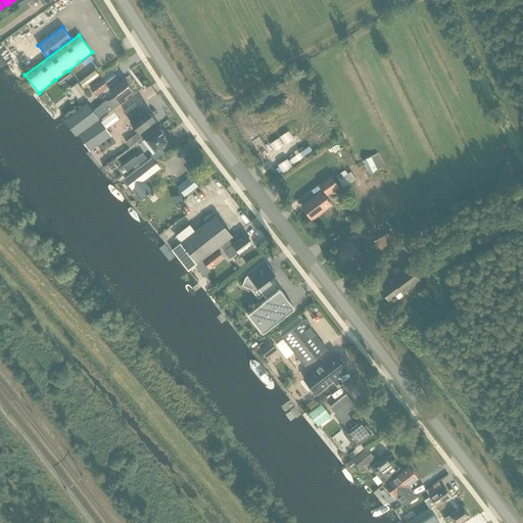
[(98,75),(95,69),(79,82),(83,86),(98,75)]
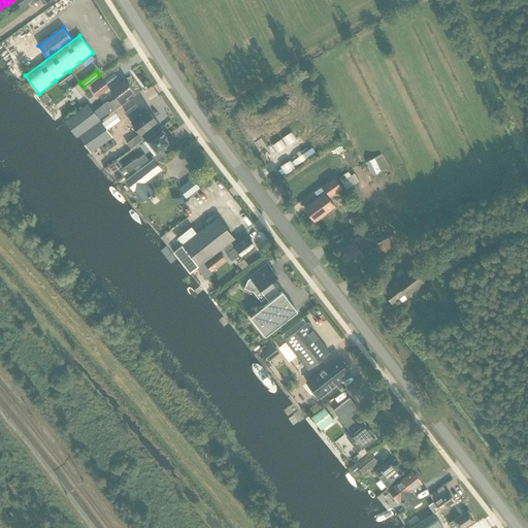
[(69,71),(56,80),(59,85),(72,75),(69,71)]
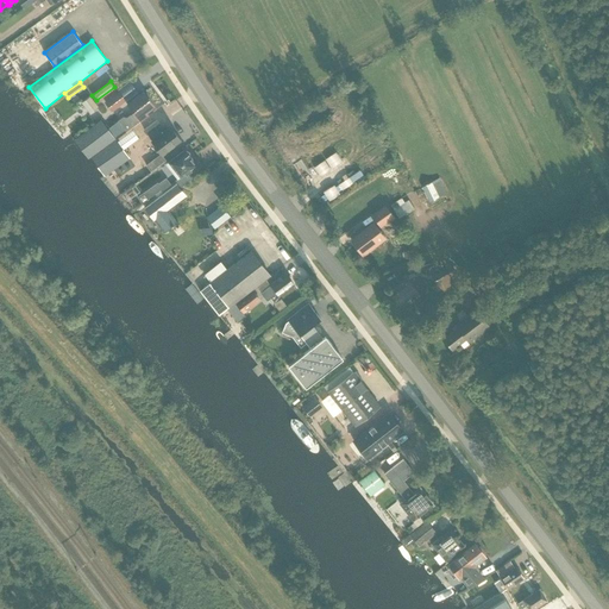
[(105,176),(121,164),(130,158),(115,139),(140,120),(148,114),(145,112),(154,106),(149,101),(150,100),(143,92),(127,104),(133,112),(127,117),(123,117),(107,129),(101,120),(74,140),(96,170),(99,169),(105,176)]
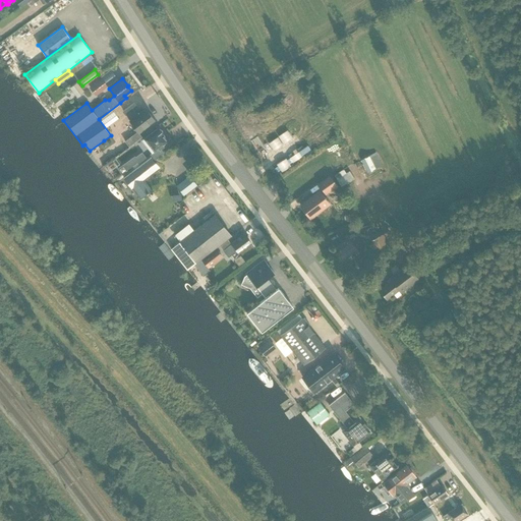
[(96,95),(107,85),(102,78),(90,88),(96,95)]
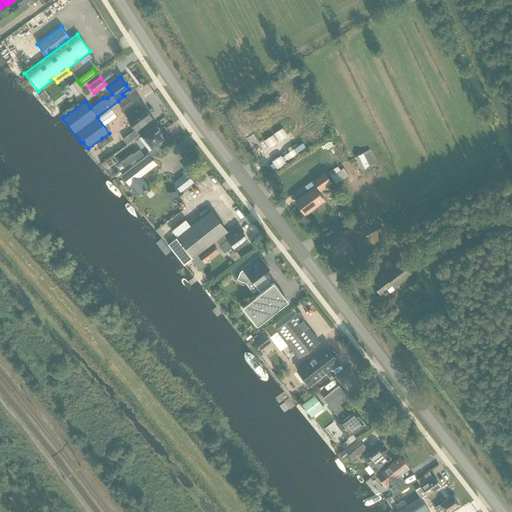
[(75,95),(83,89),(76,82),(69,87),(75,95)]
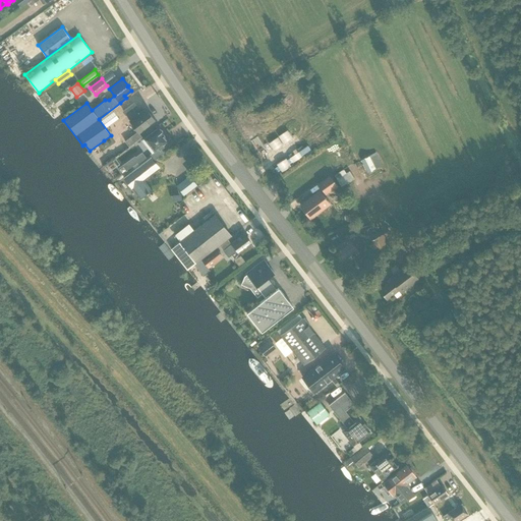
[(123,111),(130,121),(129,121),(138,133),(155,121),(146,109),(141,112),(134,103),(123,111)]
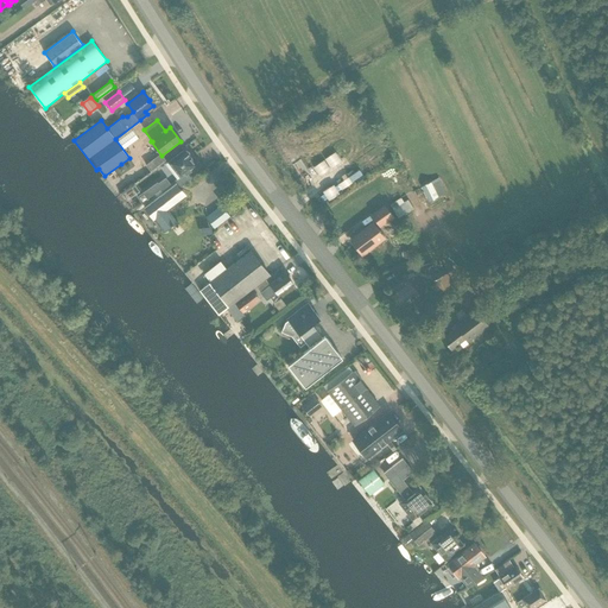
[(190,169),(196,165),(184,150),(168,162),(179,177),(176,179),(181,185),(190,178),(187,173),(190,170),(190,169)]
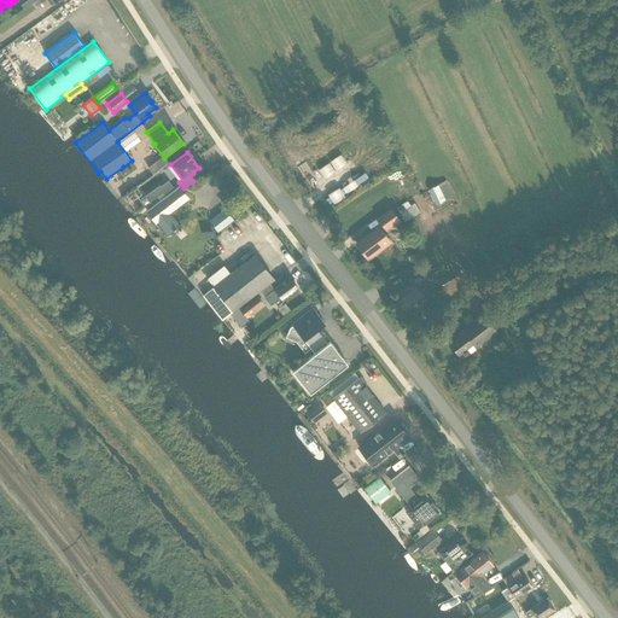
[(305,181),(316,174),(310,165),(299,172),(305,181)]
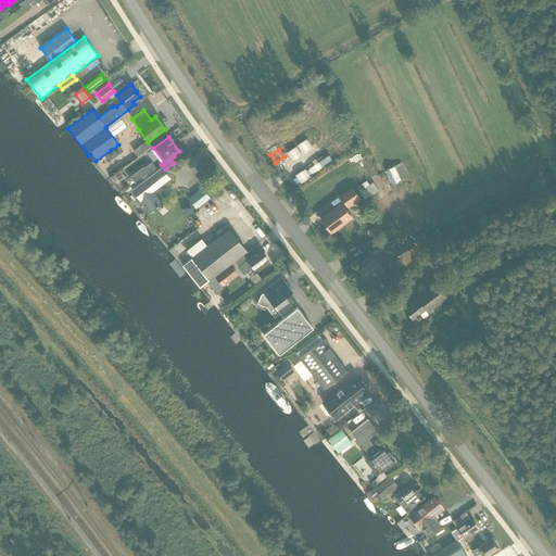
[(321,168),(331,162),(327,153),(316,160),(321,168)]
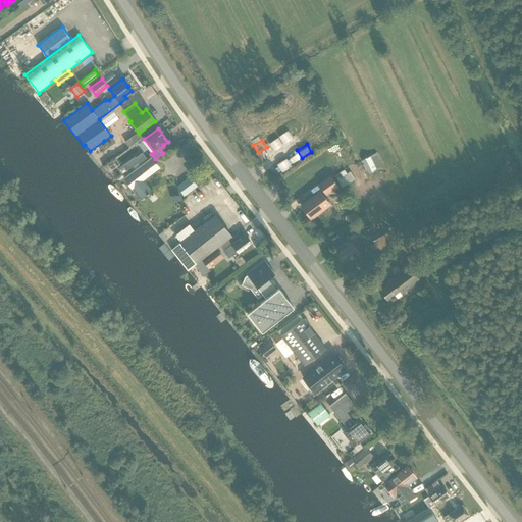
[(142,152),(135,157),(134,156),(117,167),(120,172),(138,161),(139,162),(146,157),(142,152)]
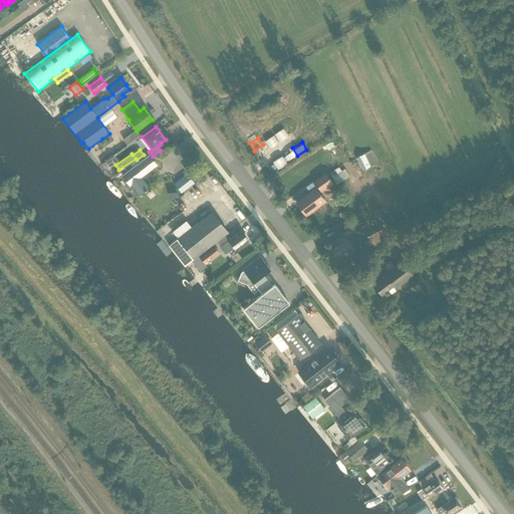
[(356,159),(362,172),(377,164),(371,152),(356,159)]
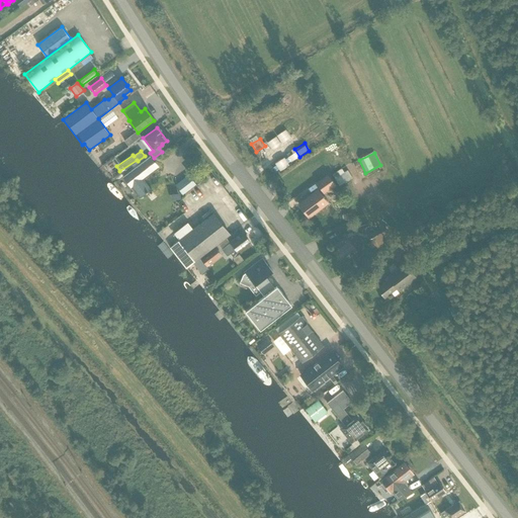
[(123,177),(132,188),(132,187),(140,197),(150,189),(143,179),(158,167),(150,157),(123,177)]
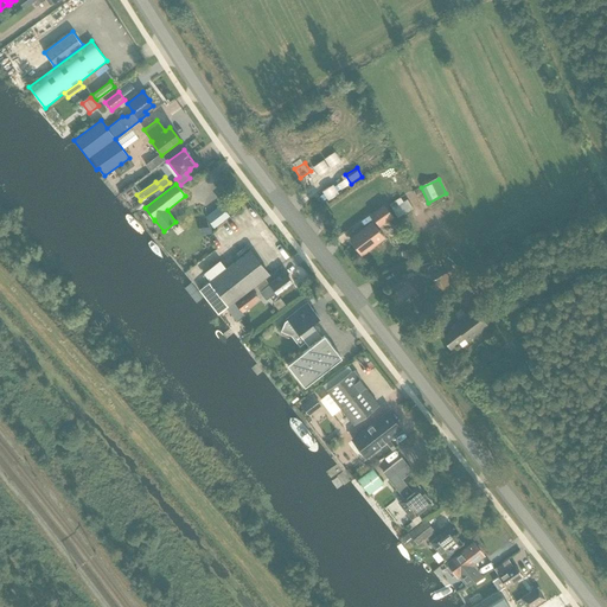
[(389,204),(397,217),(413,208),(407,199),(403,202),(400,197),(389,204)]
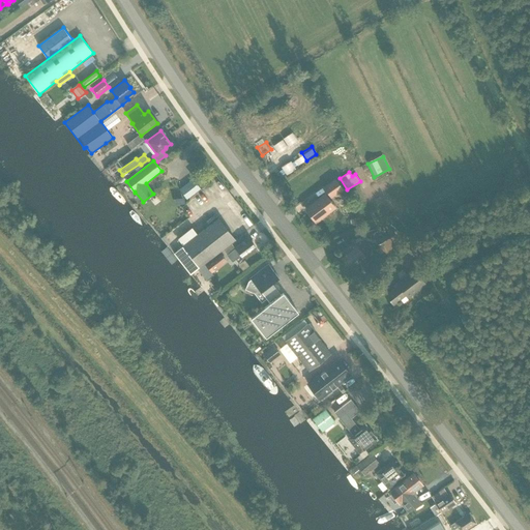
[(193,179),(179,189),(187,199),(200,188),(193,179)]
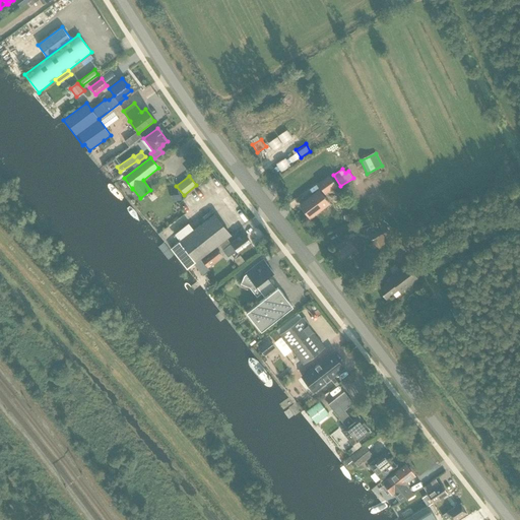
[(332,189),(336,186),(328,176),(325,178),(332,189)]
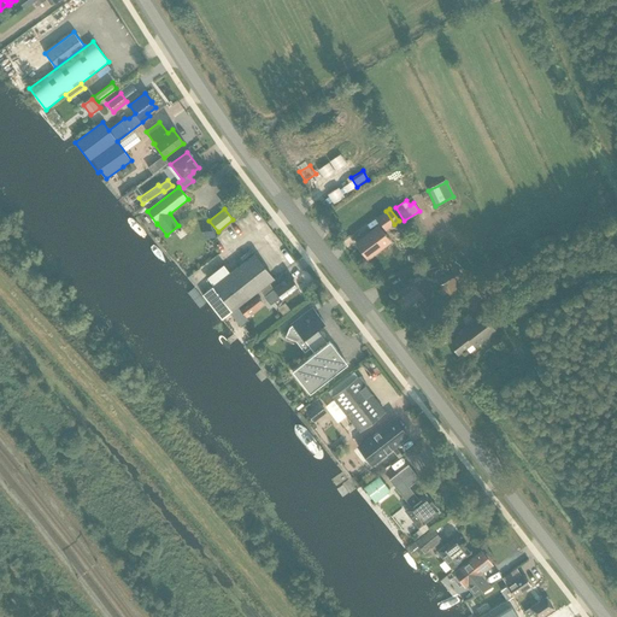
[(394,224),(386,211),(377,218),(386,230),(394,224)]
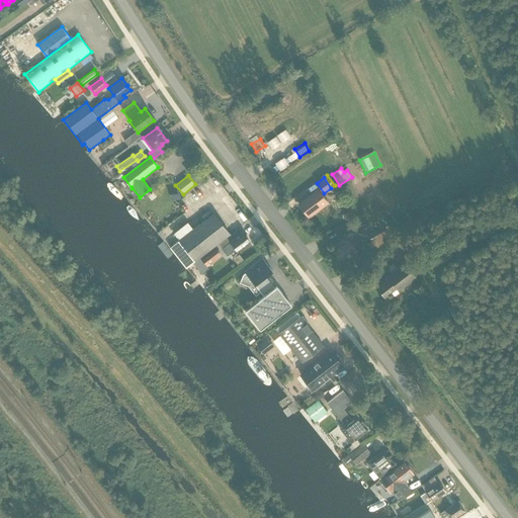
[(318,209),(327,203),(317,190),(309,196),(308,196),(298,203),(306,213),(315,206),(318,209)]
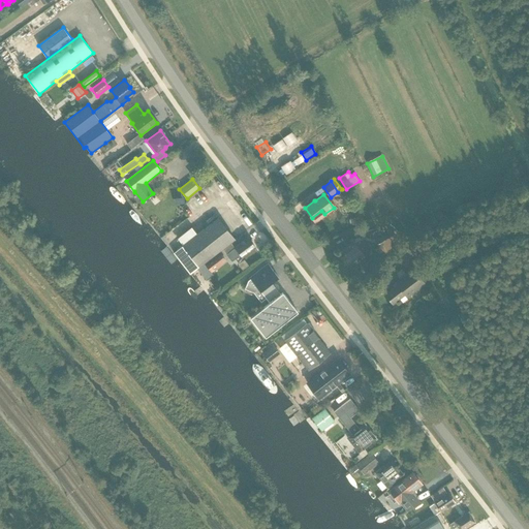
[(175,252),(190,273),(235,239),(218,218),(187,242),(182,236),(178,239),(183,245),(175,252)]
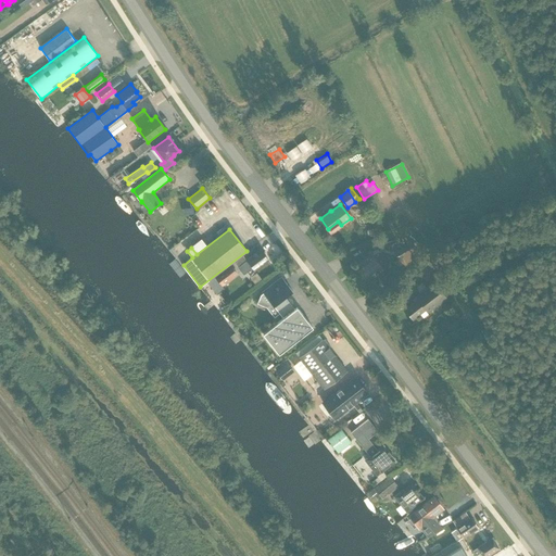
[(389,250),(395,256),(402,251),(396,244),(389,250)]
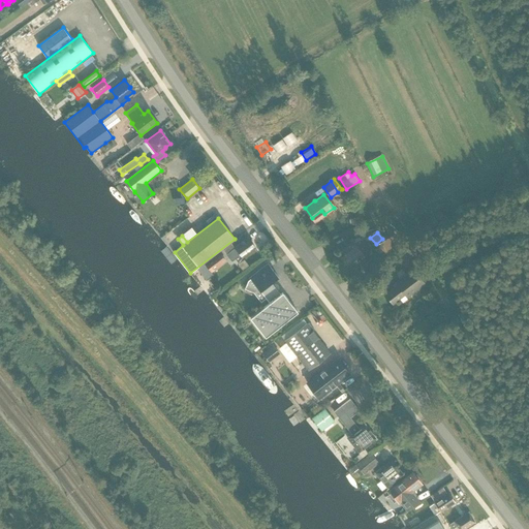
[(226,254),(231,261),(241,254),(243,257),(255,247),(247,238),(235,247),(226,254)]
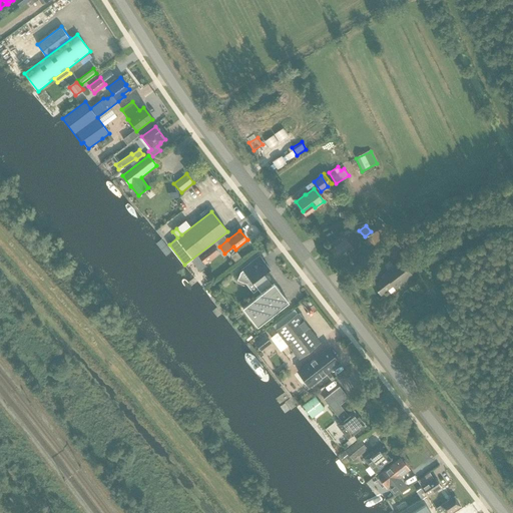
[(373,248),(380,244),(373,232),(366,236),(373,248)]
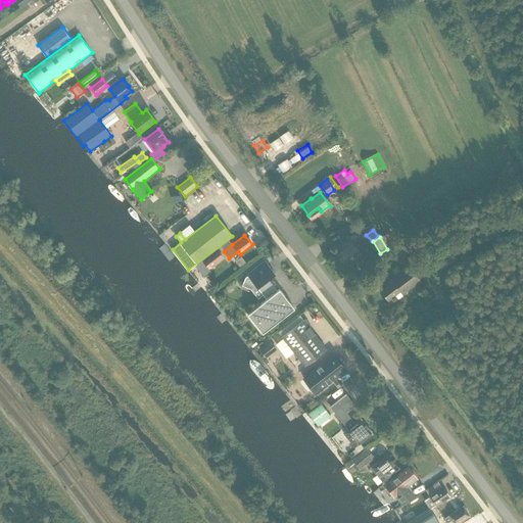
[(358,249),(362,246),(357,239),(352,242),(350,241),(336,251),(343,262),(358,250),(358,249)]
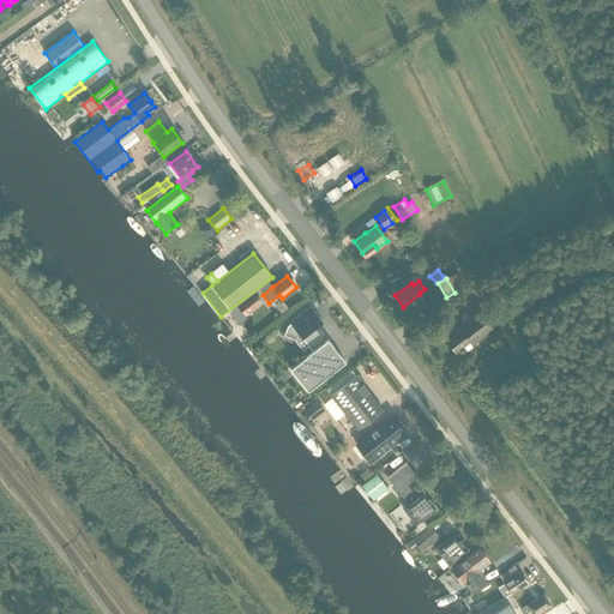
[(238,305),(246,315),(263,304),(253,293),(238,305)]
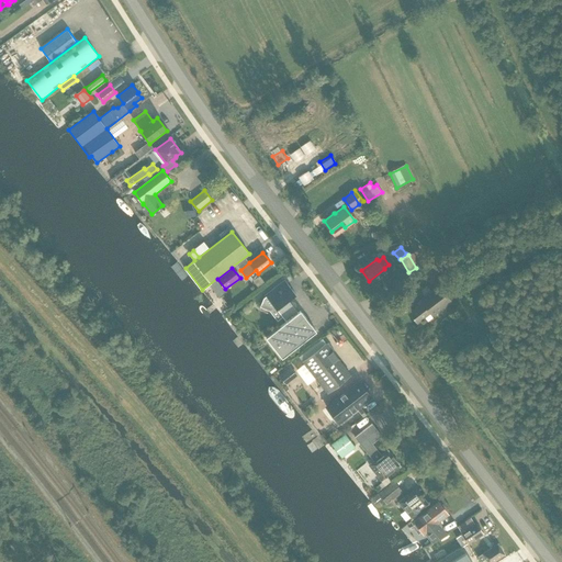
[(282,358),(316,332),(300,311),(298,313),(288,300),(295,294),(284,280),(266,295),(266,296),(263,299),(261,303),(272,308),(274,306),(287,322),(266,338),(282,358)]
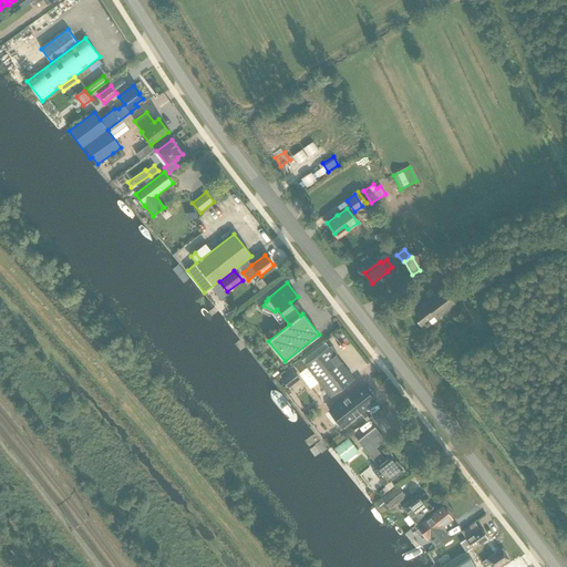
[(443,288),(424,302),(426,306),(413,316),(421,326),(434,316),(436,318),(455,303),(443,288)]
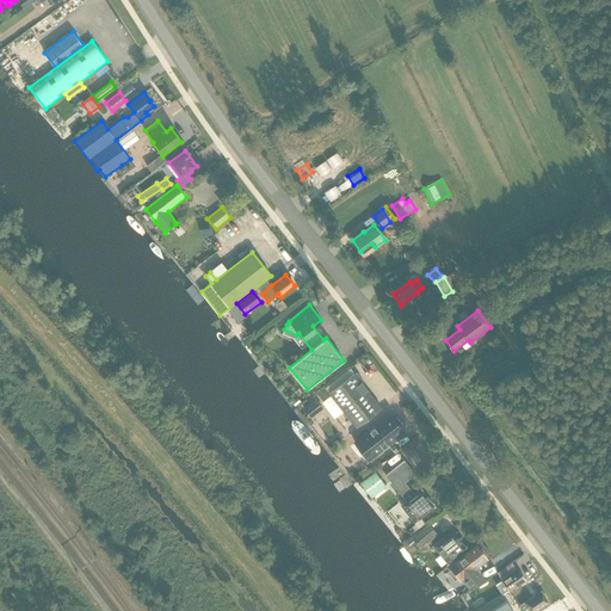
[(350,368),(325,388),(328,393),(333,399),(356,427),(381,407),(355,374),(350,368)]
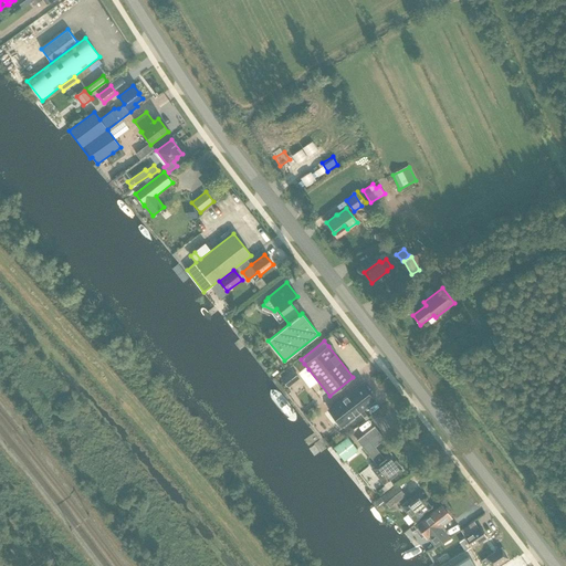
[(292,369),(281,377),(287,386),(299,378),(292,369)]
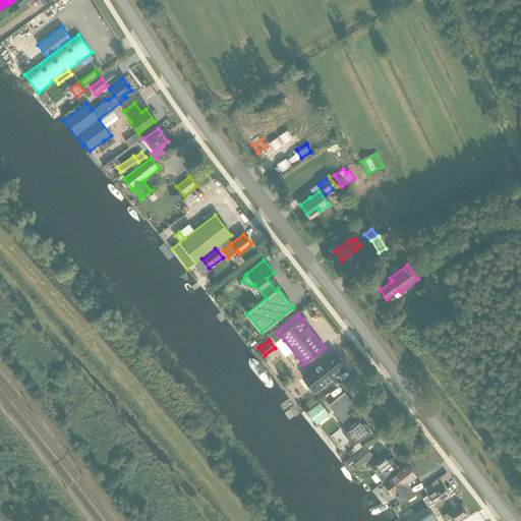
[(302,378),(298,382),(309,396),(313,392),(344,368),(335,356),(324,364),(322,362),(302,378)]
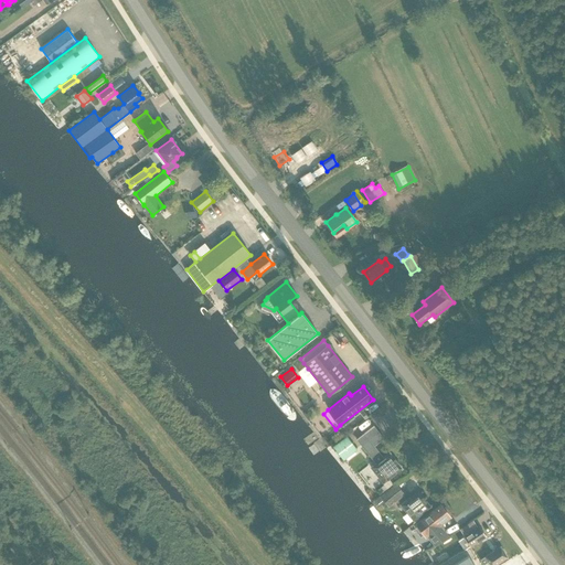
[(356,439),(372,458),(376,464),(371,468),(383,483),(402,468),(390,452),(383,458),(374,446),(384,438),(374,426),(356,439)]
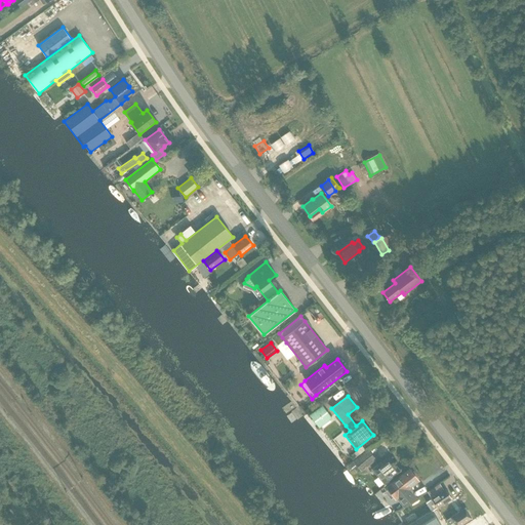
[(319,427),(331,417),(322,405),(310,414),(319,427)]
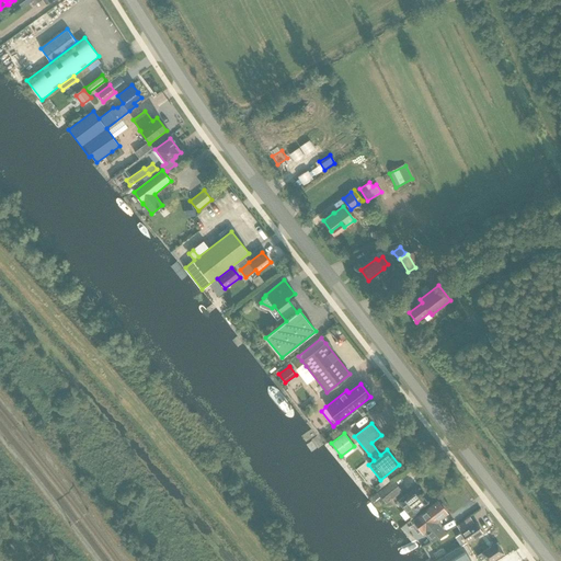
[(386,504),(402,491),(392,479),(377,492),(386,504)]
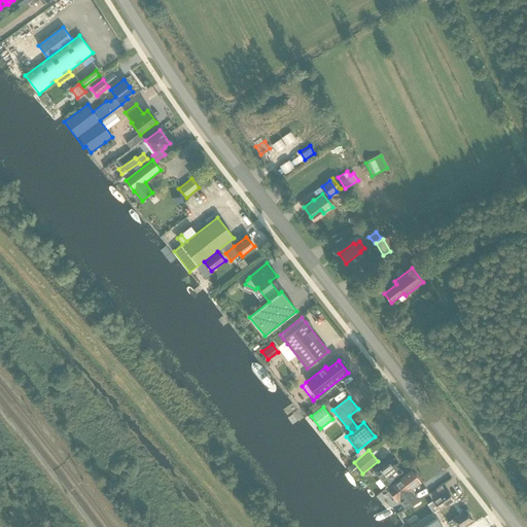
[(352,462),(361,456),(357,451),(349,457),(352,462)]
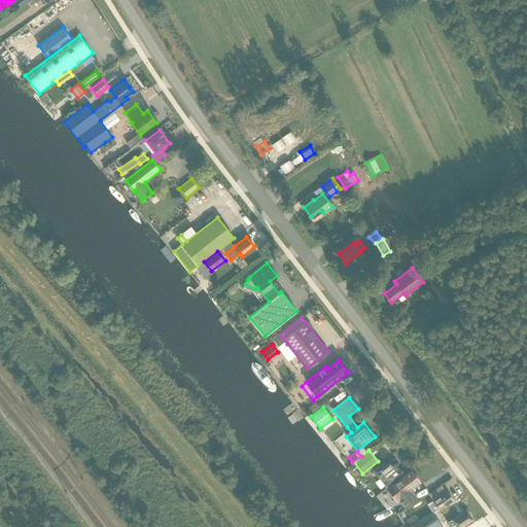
[(385,485),(401,472),(390,458),(374,471),(385,485)]
